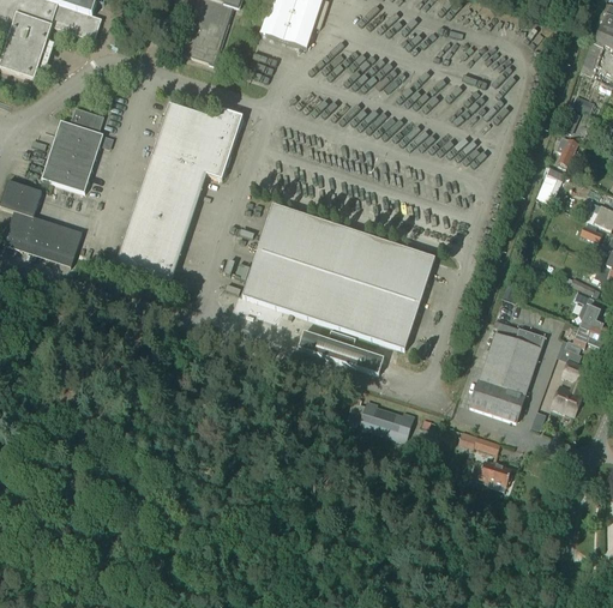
[(94,13),(97,0),(0,0),(0,29),(11,34),(0,65),(0,66),(35,78),(53,25),(95,38),(103,17),(94,13)]
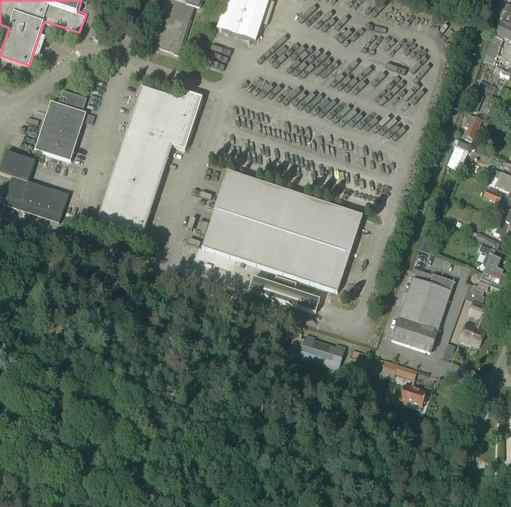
[(164,0),(151,43),(179,52),(196,0),(164,0)]
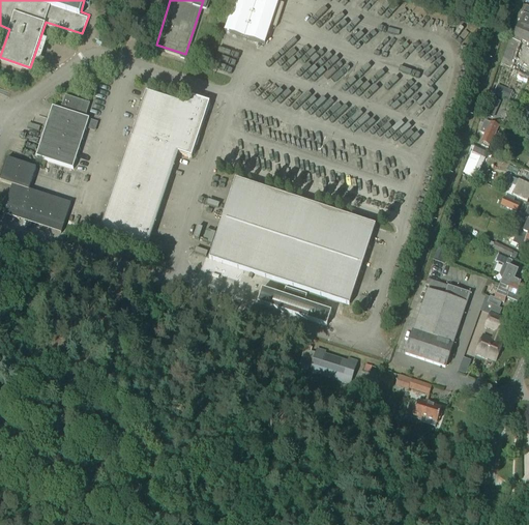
[(234,0),(226,26),(226,27),(234,30),(237,31),(243,33),(247,34),(254,36),(258,37),(265,40),(271,22),(278,0),(234,0)]
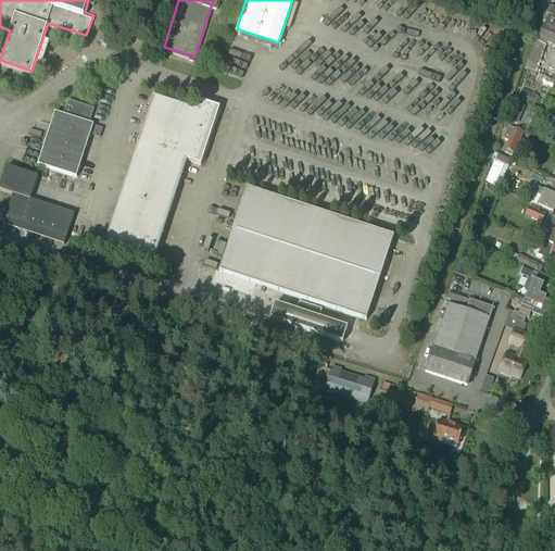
[(554,2),(553,1),(550,10),(546,9),(532,42),(544,48),(549,38),(554,40),(554,2)]
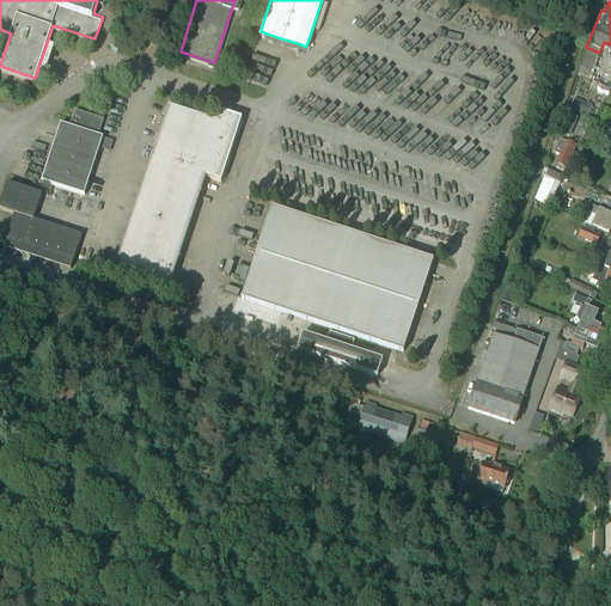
[(609,92),(610,89),(610,84),(602,80),(599,87),(609,92)]
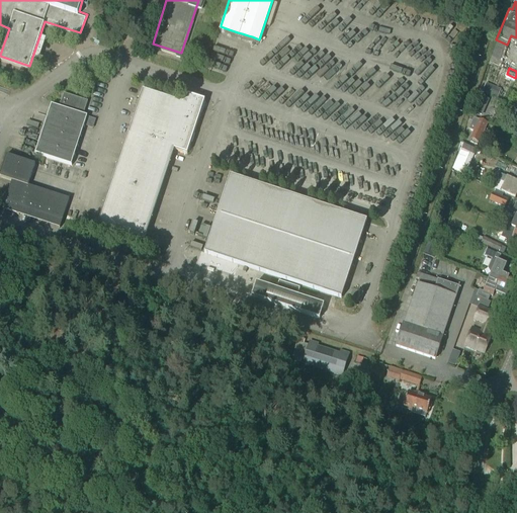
[(499,93),(502,85),(487,79),(484,87),(499,93)]
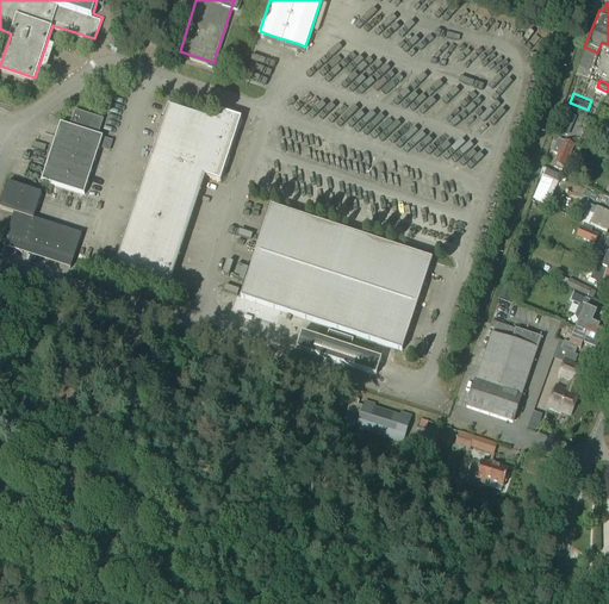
[(219,106),(216,117),(169,101),(153,154),(118,259),(117,259),(117,260),(172,278),(172,276),(171,276),(205,170),(206,172),(206,169),(210,170),(211,173),(222,176),(242,113),(232,111),(229,112),(225,111),(225,110),(227,109),(219,106)]
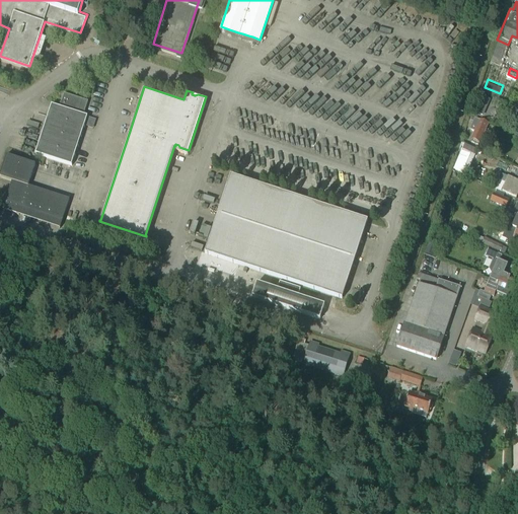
[(53,100),(37,150),(72,161),(88,113),(84,111),(89,97),(65,89),(60,103),(53,100)]
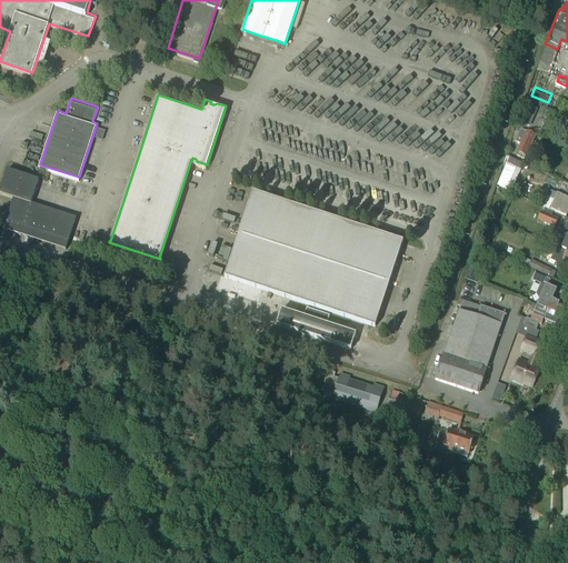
[(539,104),(528,100),(520,118),(531,122),(539,104)]
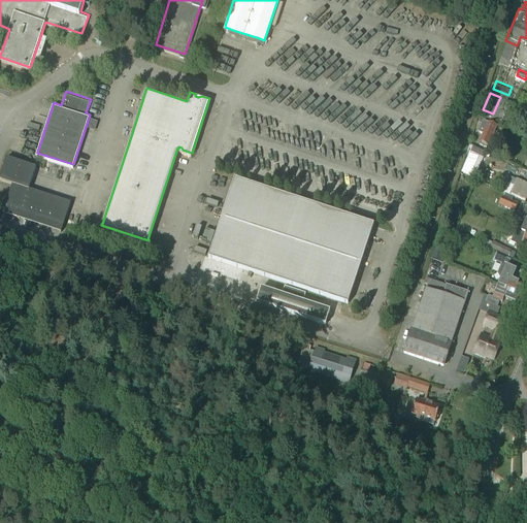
[(489,118),(484,115),(479,127),(484,129),(480,136),(489,141),(498,121),(490,117),(489,118)]
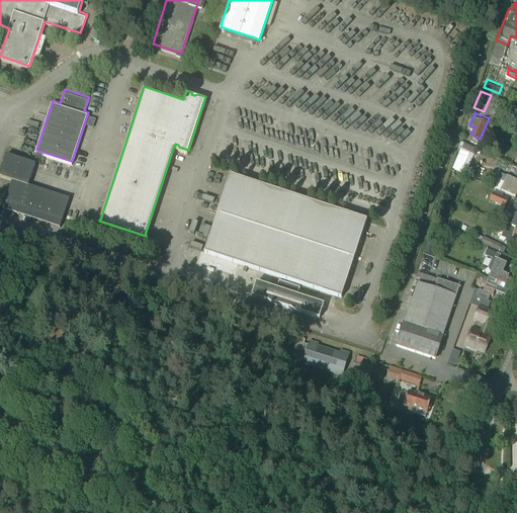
[(468,165),(478,145),(466,140),(455,165),(461,168),(464,163),(468,165)]
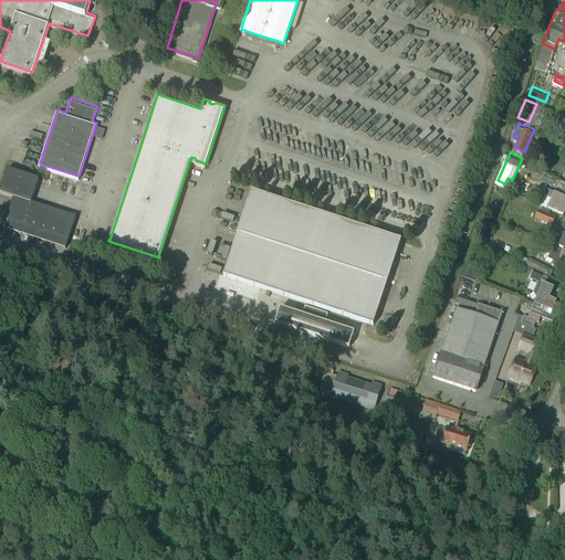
[(66,244),(76,213),(32,198),(40,175),(8,165),(0,189),(14,193),(4,224),(22,230),(24,221),(69,235),(66,243),(65,244),(66,244)]
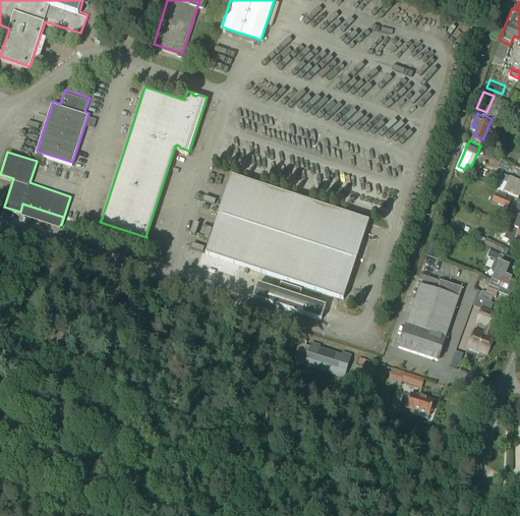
[(369,218),(232,172),(232,173),(233,173),(209,250),(207,249),(207,250),(264,269),(272,272),(307,283),(344,295),(343,294),(368,218),(369,218)]
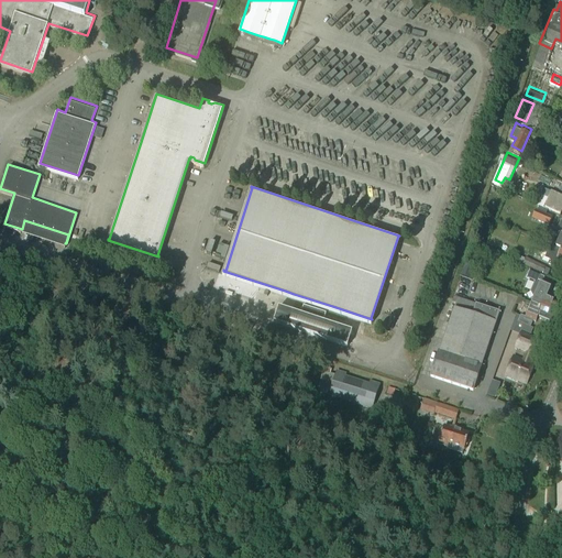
[(561,208),(561,190),(552,186),(544,201),(561,208)]
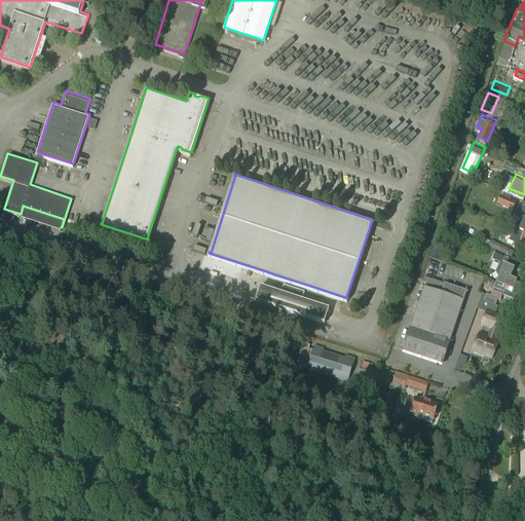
[(509,195),(505,202),(514,207),(517,198),(509,195)]
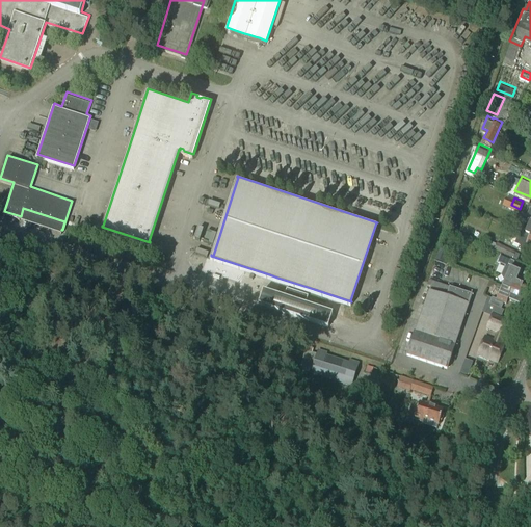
[(530,230),(526,228),(526,229),(522,227),(516,239),(520,241),(519,244),(529,248),(530,245),(530,230)]
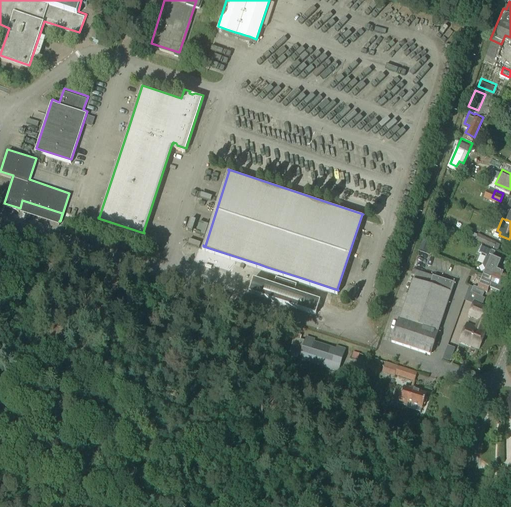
[(494,244),(497,238),(479,229),(476,235),(494,244)]
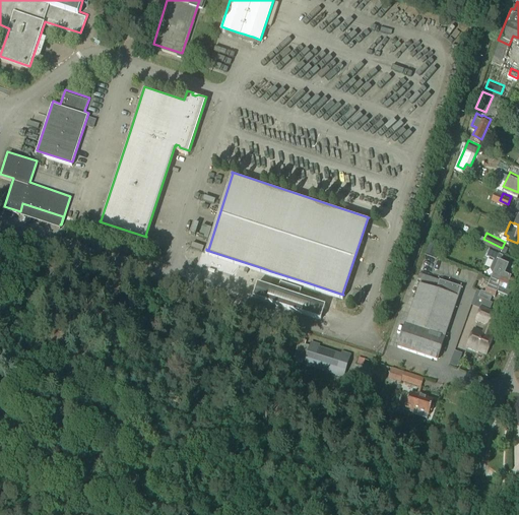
[(430,237),(426,250),(428,251),(434,253),(439,241),(432,238),(430,237)]
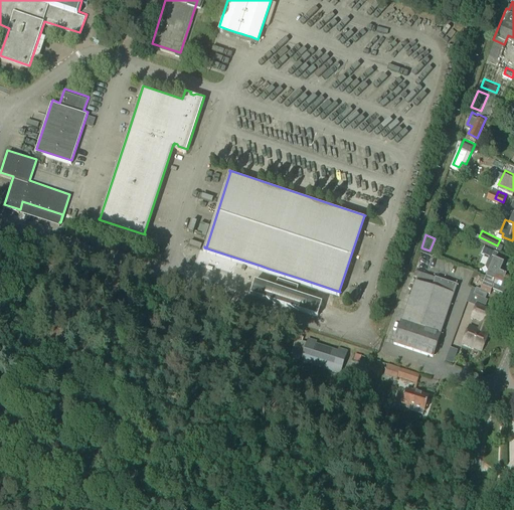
[(508,284),(512,274),(500,268),(504,259),(496,256),(498,249),(485,243),(482,249),(490,253),(486,263),(489,270),(488,273),(499,277),(504,279),(503,281),(508,284)]
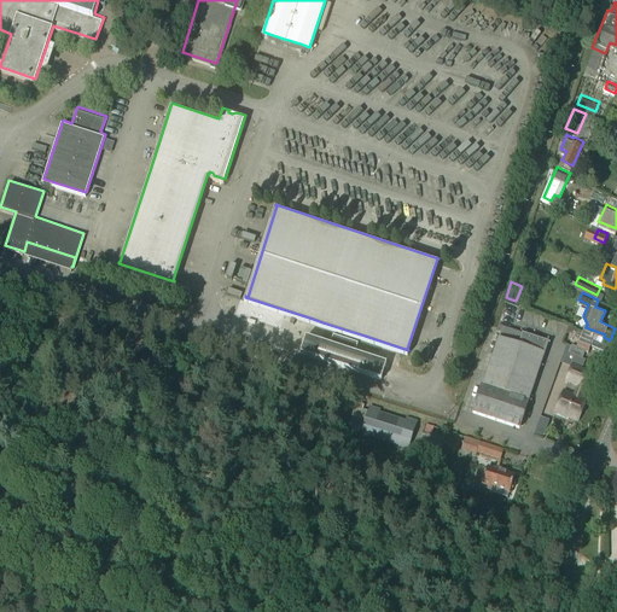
[(599,332),(586,327),(578,343),(572,341),(570,348),(581,351),(583,345),(588,348),(591,343),(606,349),(610,341),(604,337),(605,334),(599,332)]
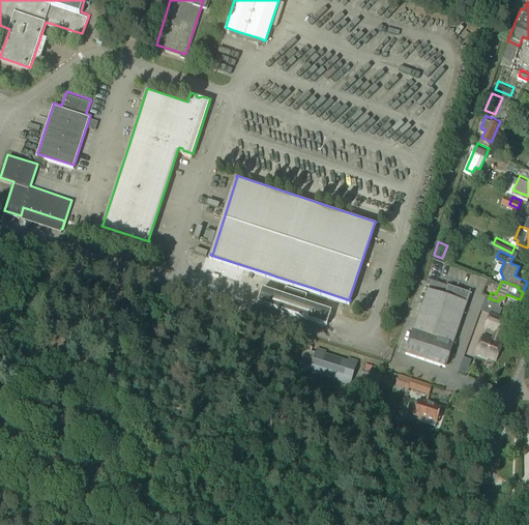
[(446,363),(471,289),(449,282),(445,292),(429,286),(409,345),(404,343),(403,347),(407,348),(406,350),(446,363)]
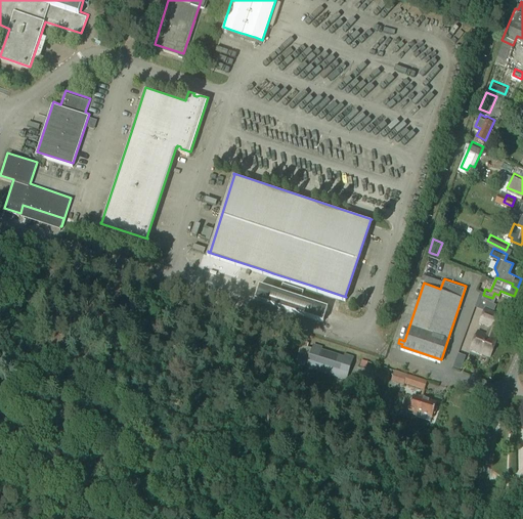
[(301,295),(304,287),(284,279),(280,288),(260,282),(255,296),(323,317),(329,304),(301,295)]
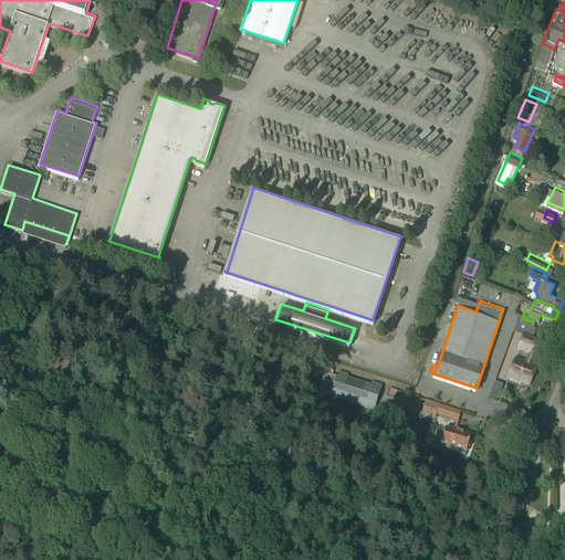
[(521,318),(519,325),(525,328),(534,331),(537,325),(521,318)]
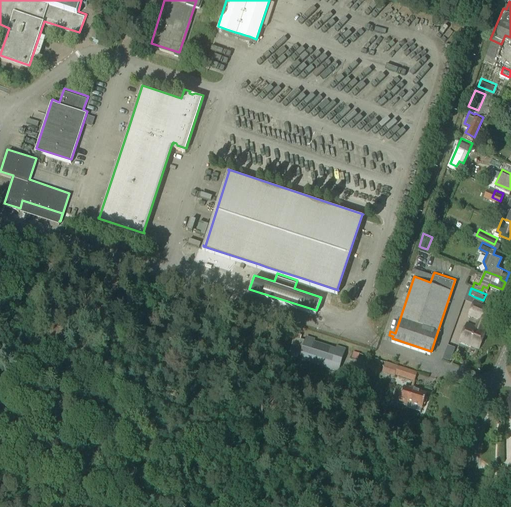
[(486,318),(492,305),(475,298),(469,311),(479,315),(476,322),(467,318),(460,337),(480,345),(487,326),(482,324),(485,318),(486,318)]
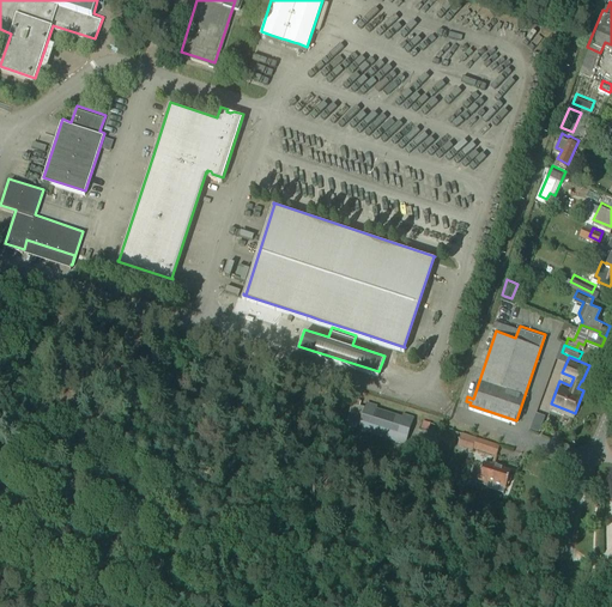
[(406,438),(413,413),(404,411),(403,414),(376,405),(377,402),(368,399),(359,424),(406,438)]
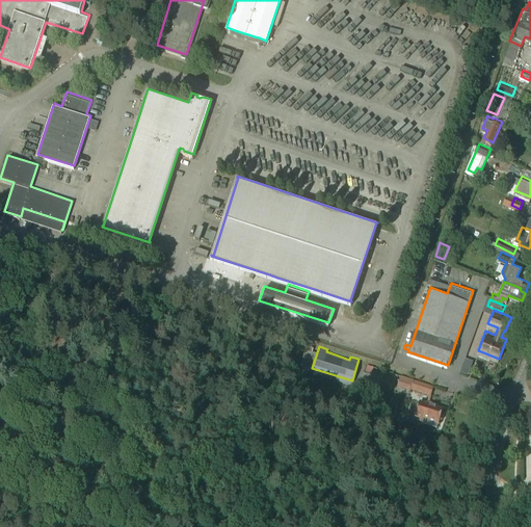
[(431,392),(434,384),(401,372),(399,381),(431,392)]
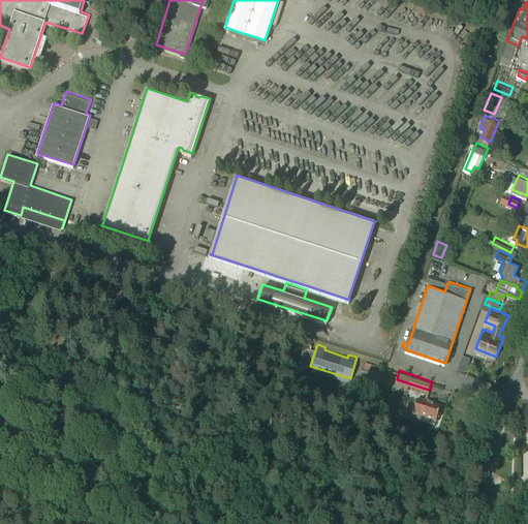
[(376,390),(380,377),(365,372),(361,384),(376,390)]
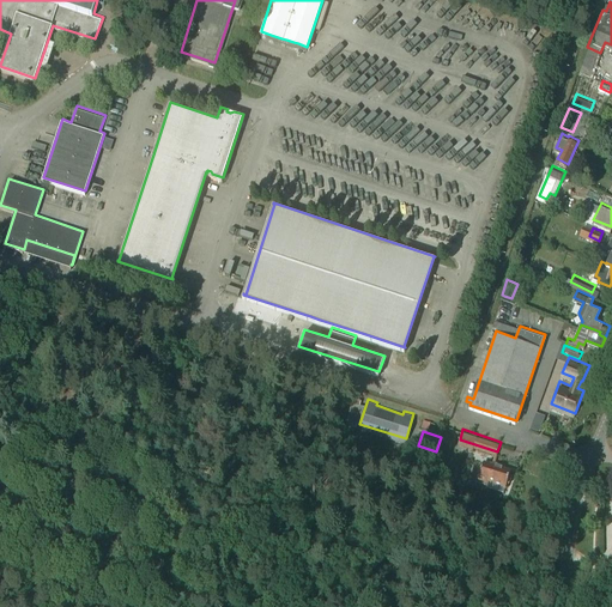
[(495,460),(494,462),(484,459),(478,478),(489,480),(489,478),(507,484),(511,468),(504,466),(506,462),(495,460)]
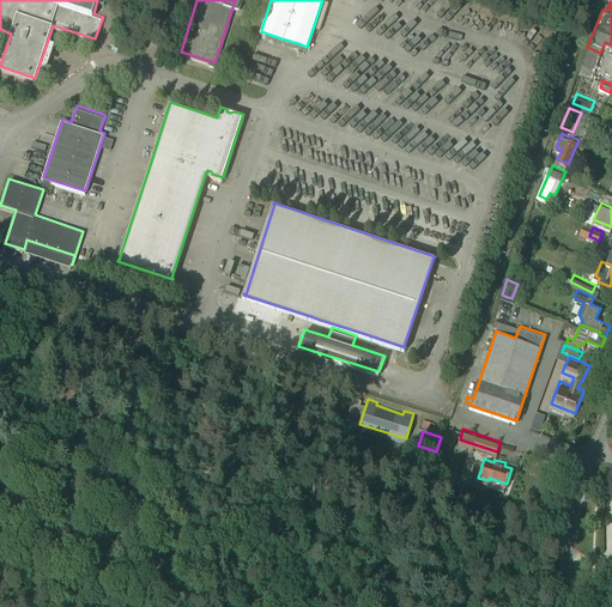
All buildings are outlined.
